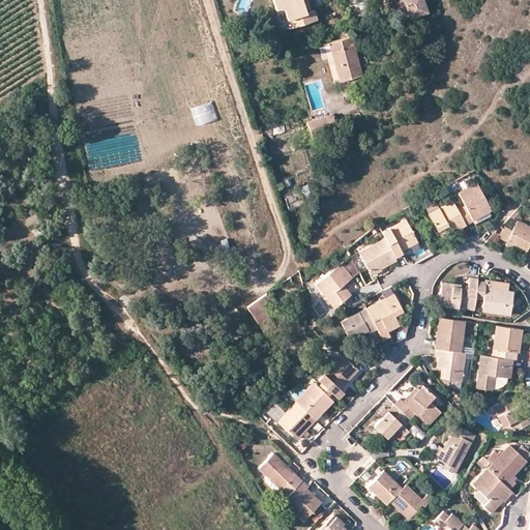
[(294,26),(317,19),(314,10),(312,10),(306,12),(302,0),(273,0),(276,8),(284,6),(288,19),(292,17),(294,26)]
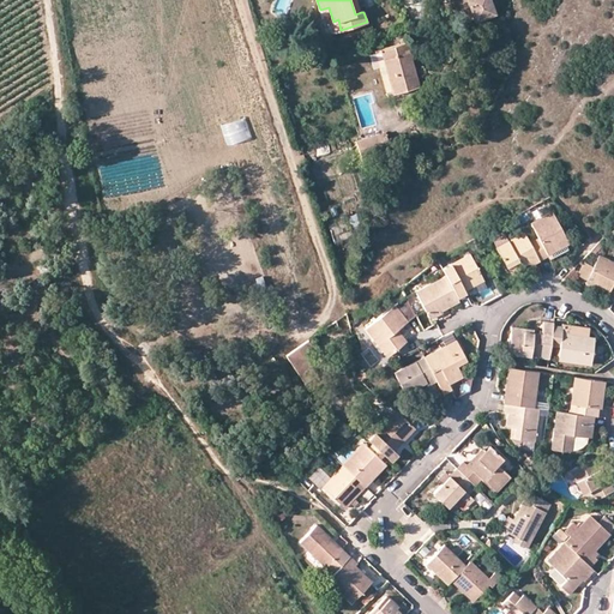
[(350,0),(355,14),(361,12),(356,0),(350,0)]
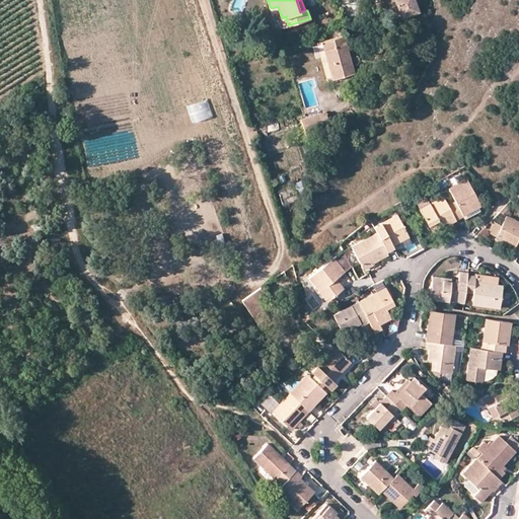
[(378,0),(379,2),(384,0),(391,18),(400,15),(401,17),(419,11),(414,0),(378,0)]
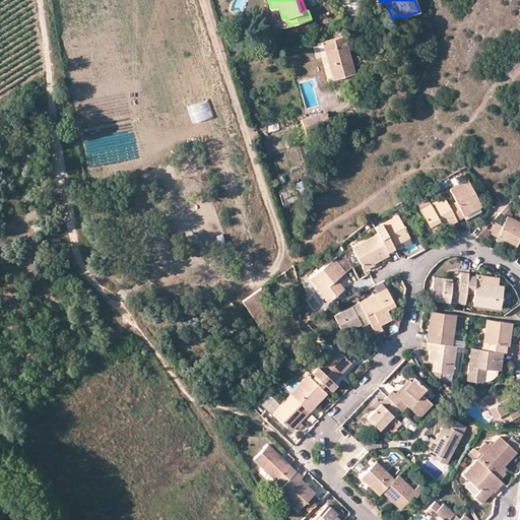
[(333,78),(355,72),(344,36),(322,42),(333,78)]
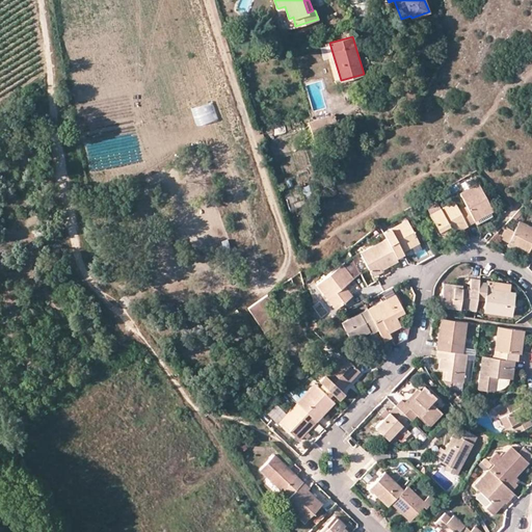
[(329,43),(320,46),(324,59),(328,57),(336,82),(341,80),(329,43)]
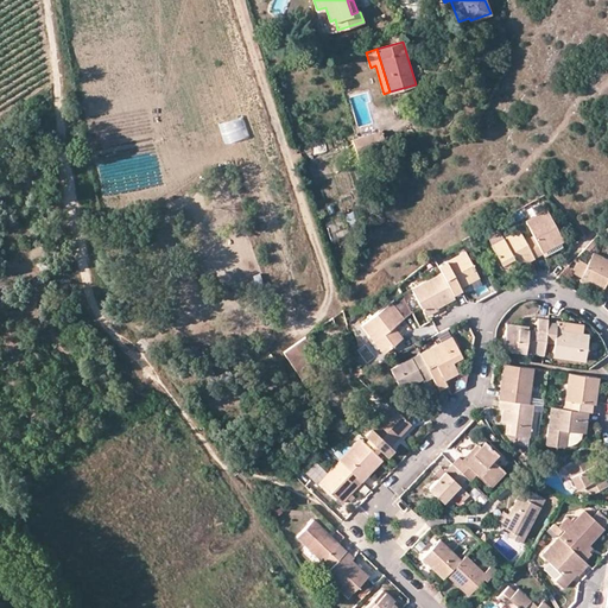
[(375,132),(353,139),(361,165),(384,157),(375,132)]
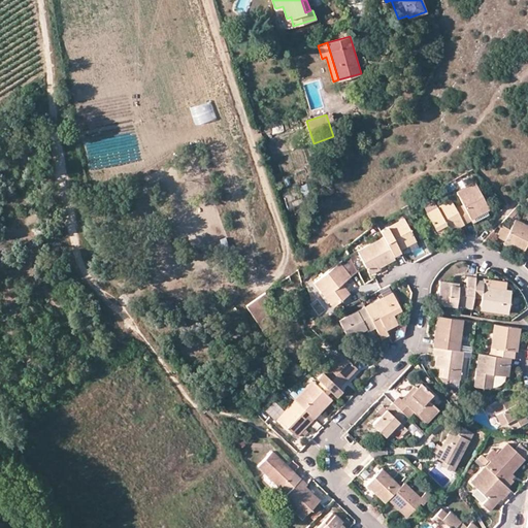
[(456,208),(464,223),(471,220),(470,218),(486,209),(489,208),(474,182),(457,192),(464,204),(456,208)]
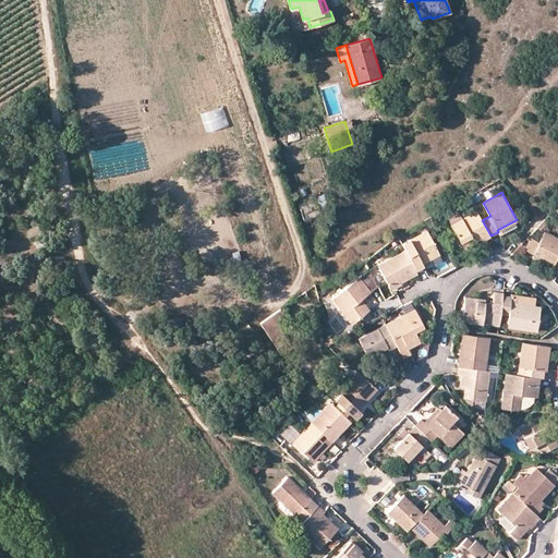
[(462,218),(458,210),(447,216),(452,223),(462,218)]
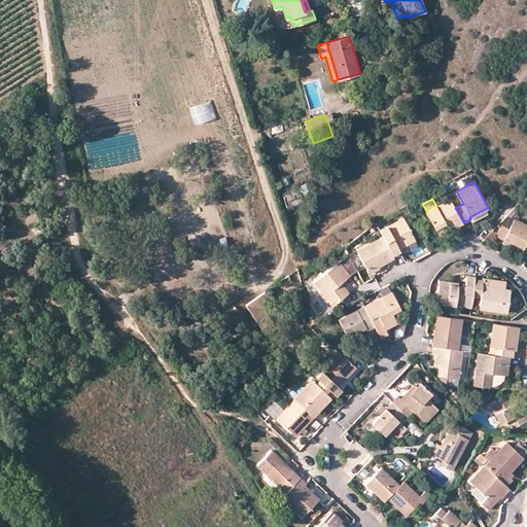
[(427,211),(433,224),(443,219),(448,229),(454,224),(456,226),(463,222),(455,208),(451,199),(436,206),(427,211)]
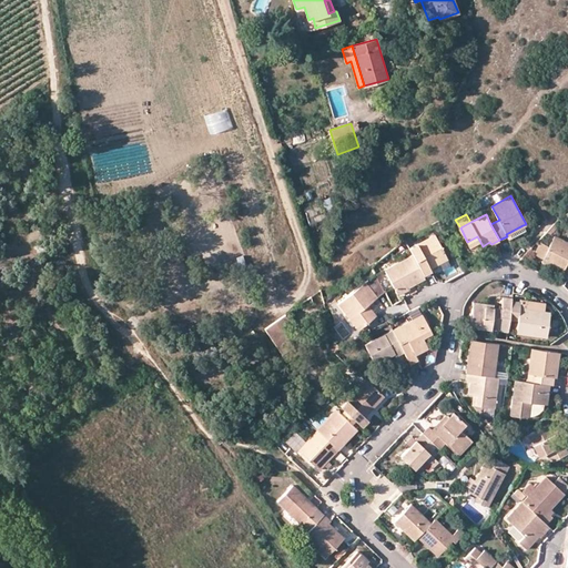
[(559,224),(556,222),(548,231),(551,233),(559,224)]
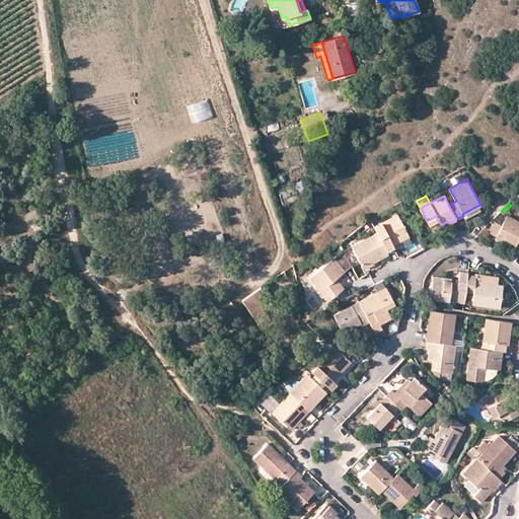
[(479,210),(477,206),(462,214),(463,216),(464,218),(479,210)]
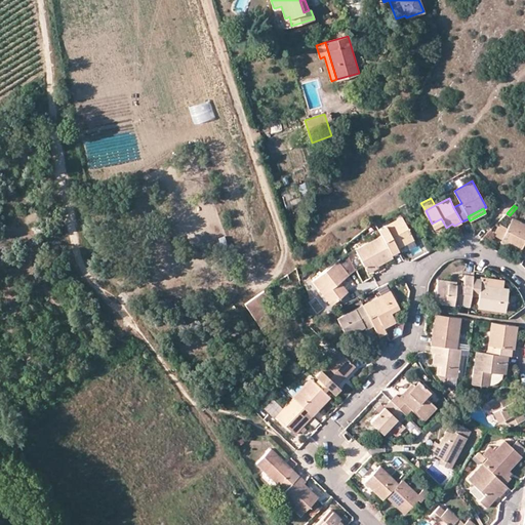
[(397,247),(395,244),(411,235),(402,217),(378,229),(381,235),(392,253),(399,250),(397,247)]
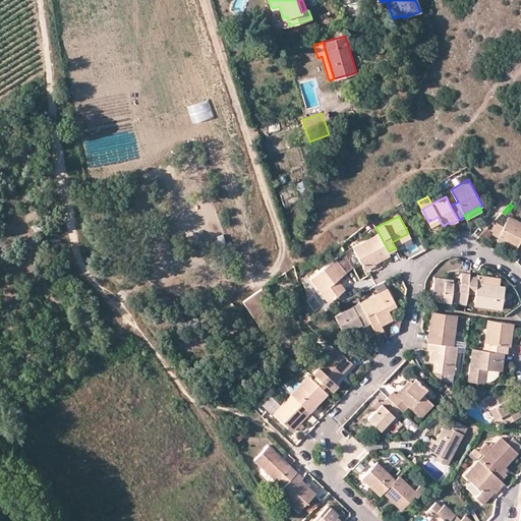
[(520,253),(520,221),(509,216),(498,237),(511,243),(510,246),(509,248),(520,253)]
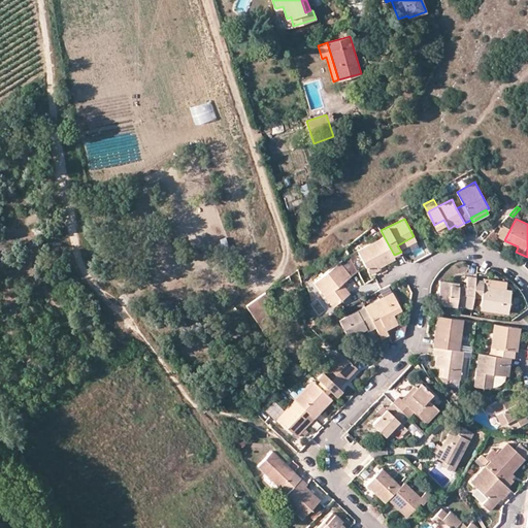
[(443,220),(434,225),(439,234),(449,229),(443,220)]
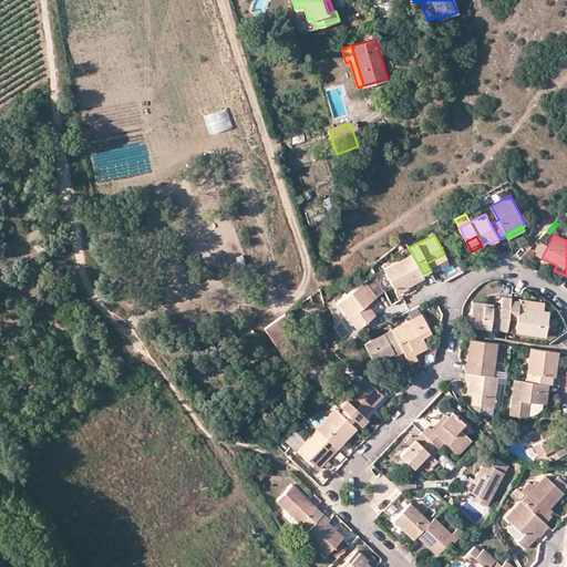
[(405,288),(403,284),(415,278),(418,281),(424,278),(423,274),(412,254),(384,268),(397,292),(405,288)]
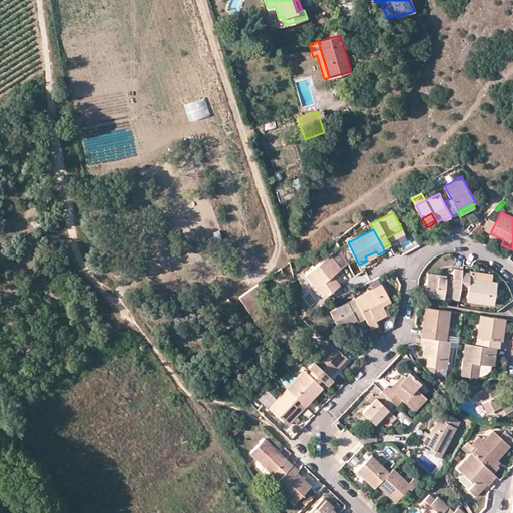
[(404,232),(402,229),(386,238),(388,241),(404,232)]
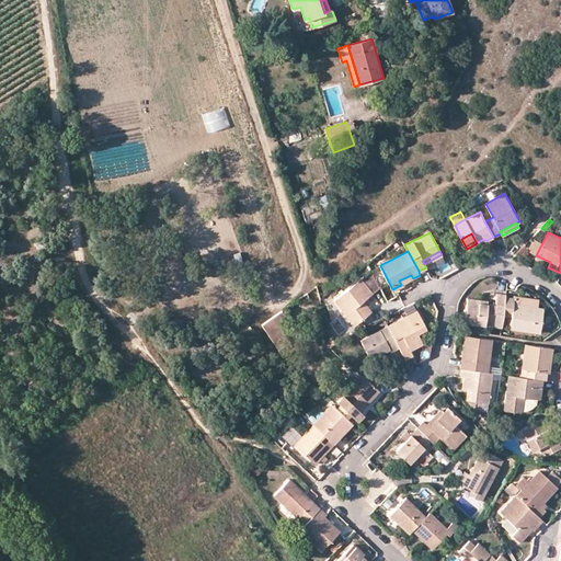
[(536,255),(535,258),(549,265),(550,262),(536,255)]
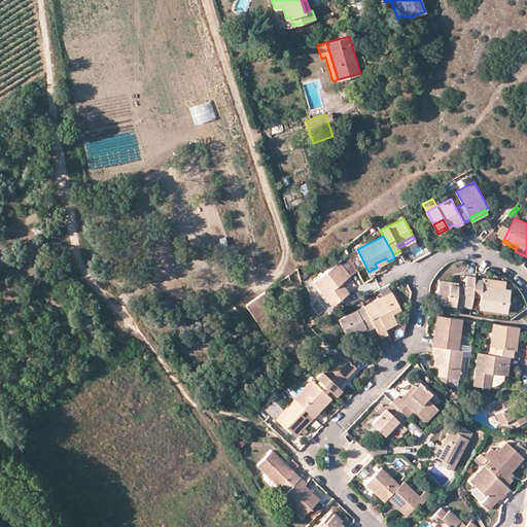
[(357,270),(349,254),(313,281),(331,305),(346,294),(338,284),(342,281),(357,270)]
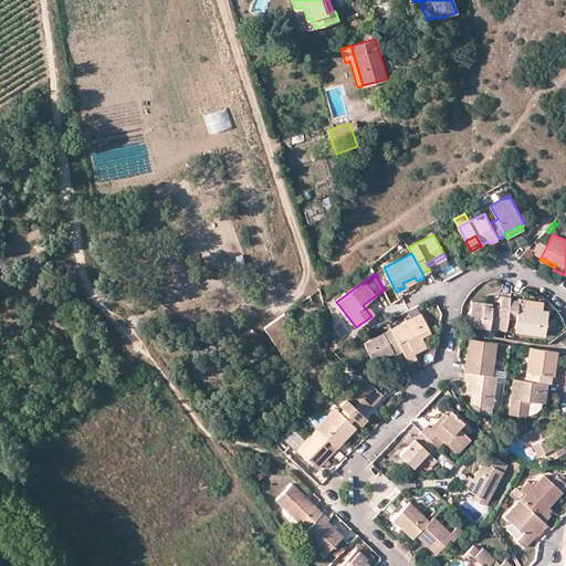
[(417,281),(415,278),(402,283),(405,287),(417,281)]
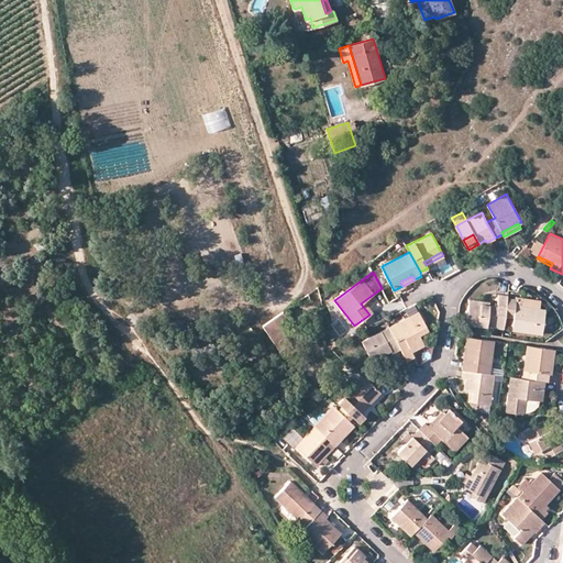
[(489,305),(468,302),(466,322),(504,328),(505,317),(508,298),(508,295),(499,294),(497,306),(489,305)]
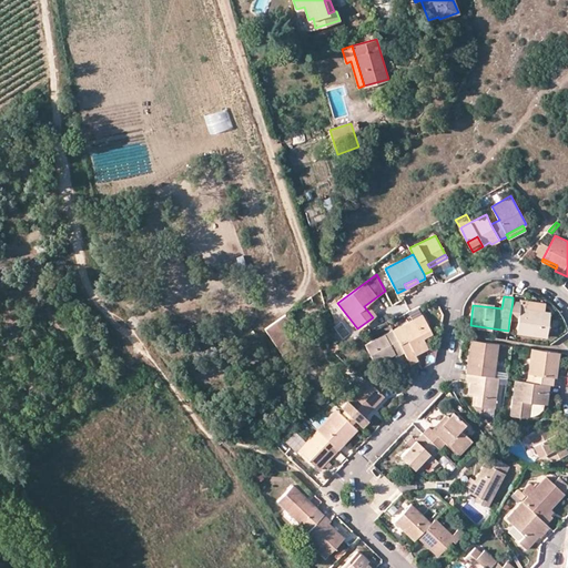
[(520,301),(520,307),(545,311),(545,303),(521,300),(520,301)]
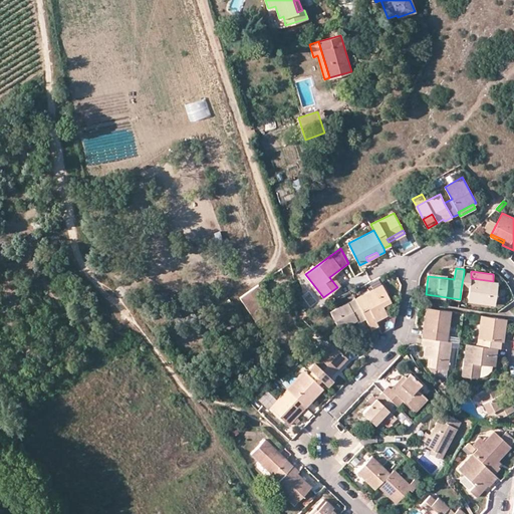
[(497,282),(493,281),(471,278),(471,272),(464,272),(461,289),(469,290),(468,301),(495,304),(497,282)]
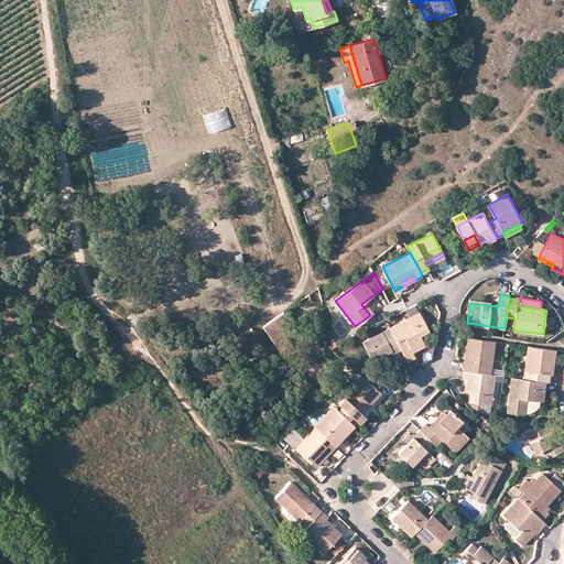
[(366,301),(361,304),(370,315),(375,312),(366,301)]
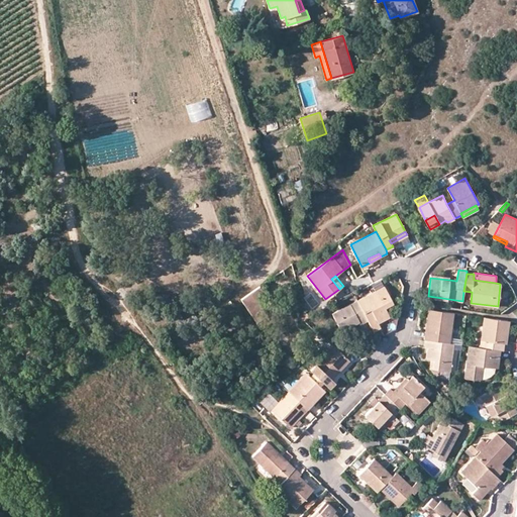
[(262,286),(242,299),(259,323),(268,317),(257,302),(268,295),(262,286)]
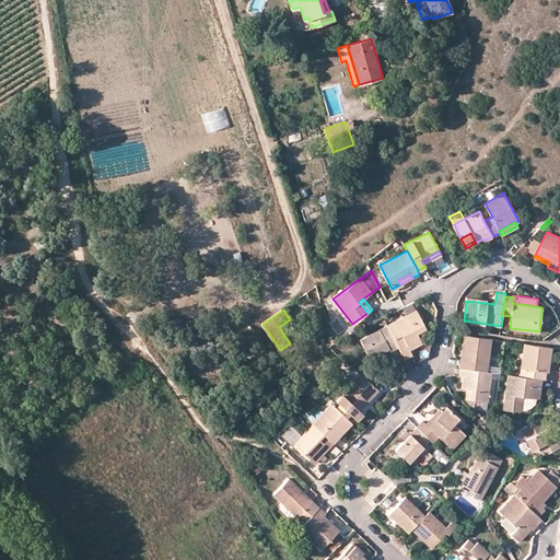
[(416,310),(387,325),(399,347),(405,359),(412,354),(410,350),(408,347),(421,340),(417,333),(426,328),(416,310)]
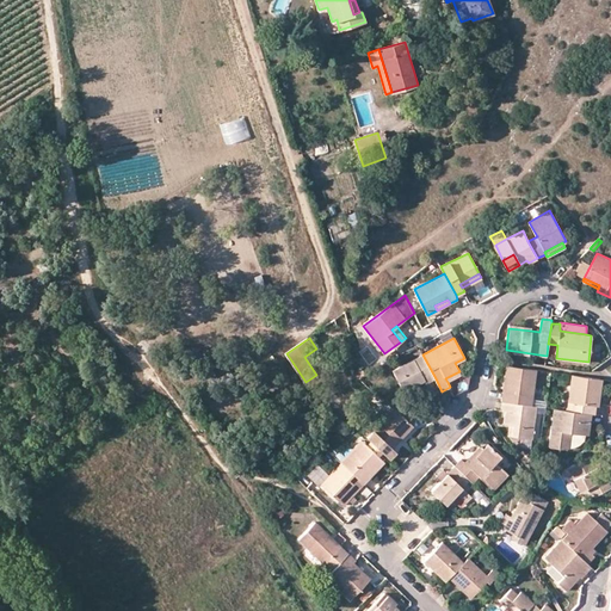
[(436,378),(423,355),(393,370),(403,390),(425,380),(426,383),(436,378)]
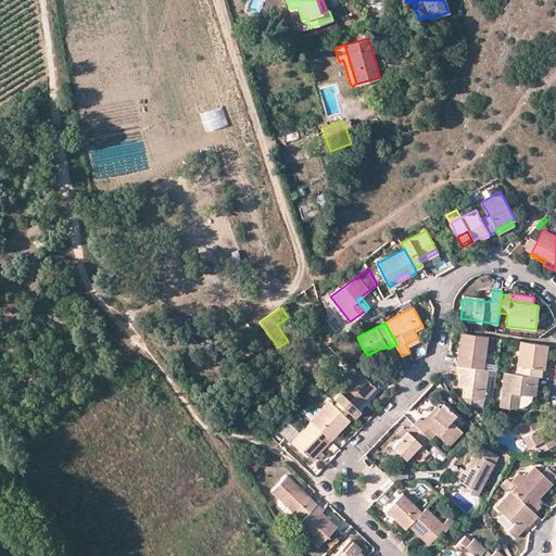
[(458,365),(484,368),(488,336),(462,332),(459,343),(464,343),(463,355),(458,354),(457,365),(458,365)]
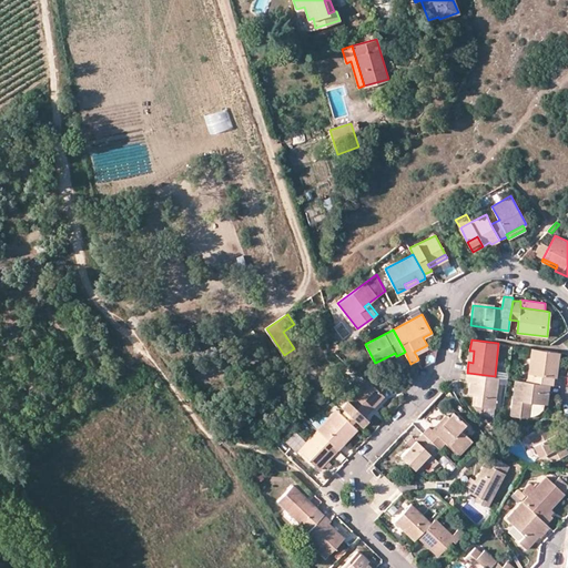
[(428,348),(427,345),(414,352),(416,355),(428,348)]
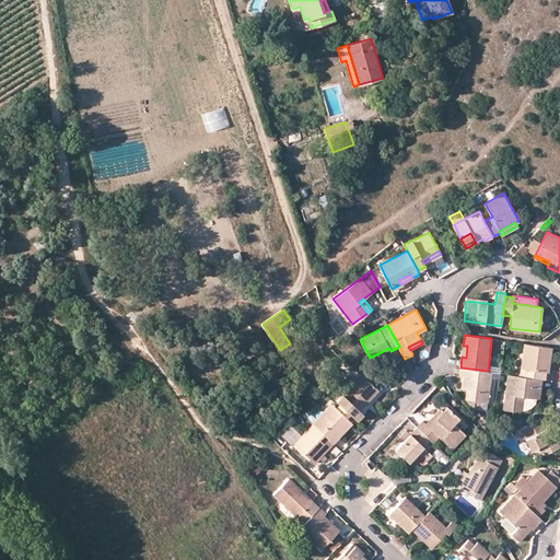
[(552,347),(525,343),(521,368),(523,368),(521,376),(541,378),(546,380),(547,372),(546,371),(548,357),(551,357),(552,347)]
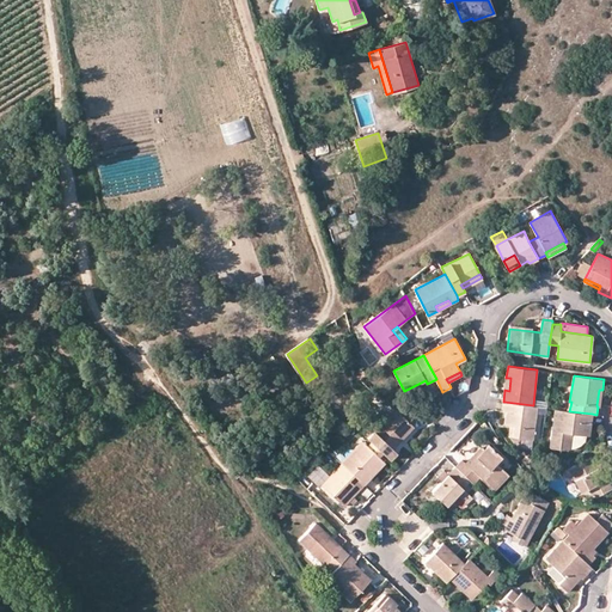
[(538,407),(533,405),(505,402),(503,410),(506,411),(505,424),(510,424),(514,424),(513,435),(533,438),(538,407)]
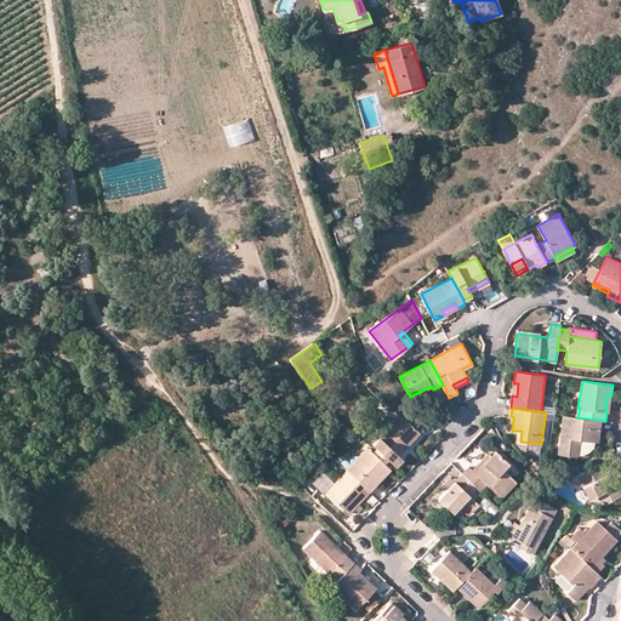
[(408,421),(402,415),(380,437),(372,443),(377,448),(388,459),(396,465),(402,457),(398,455),(420,433),(414,427),(408,421)]
